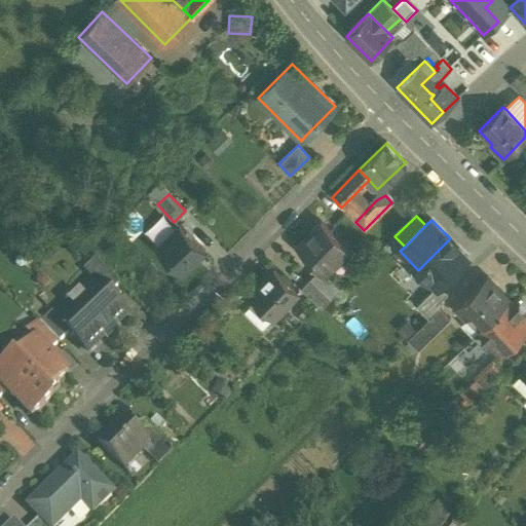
[(347,247),(321,221),(295,247),(318,269),(323,273),(324,272),(347,247)]
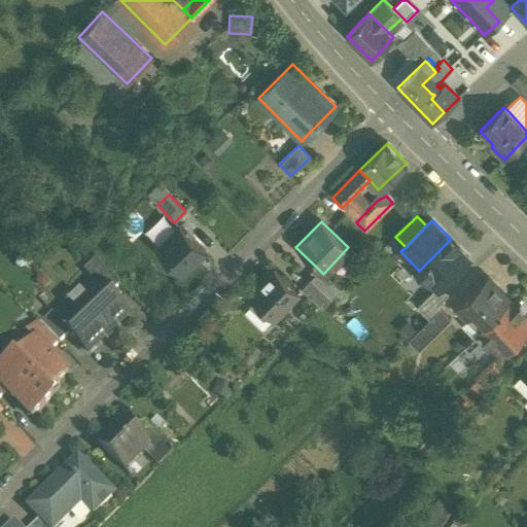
[(179,225),(155,249),(181,275),(205,251),(179,225)]
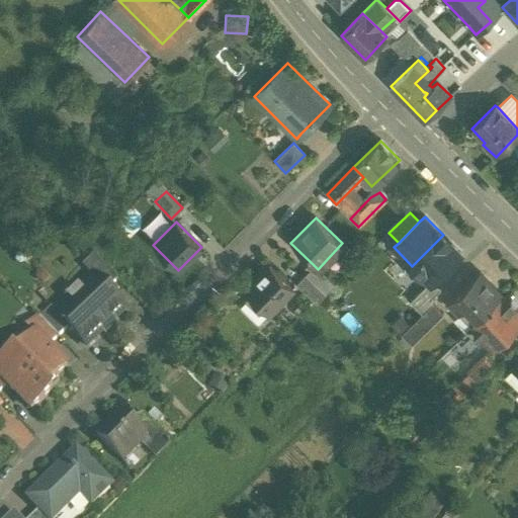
[(461,254),(443,235),(412,266),(431,284),(433,282),(461,254)]
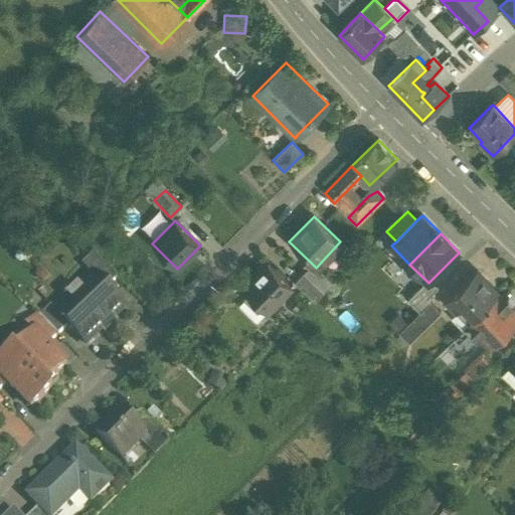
[(118,279),(94,254),(82,266),(92,276),(93,275),(107,289),(118,279)]
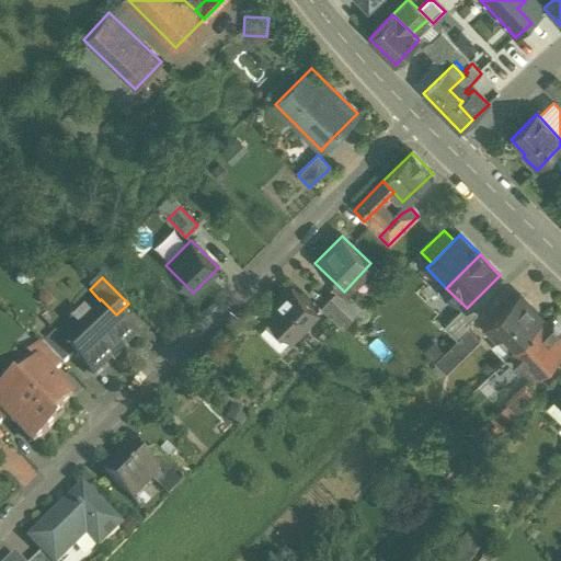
[(318,312),(293,287),(265,315),(290,340),(318,312)]
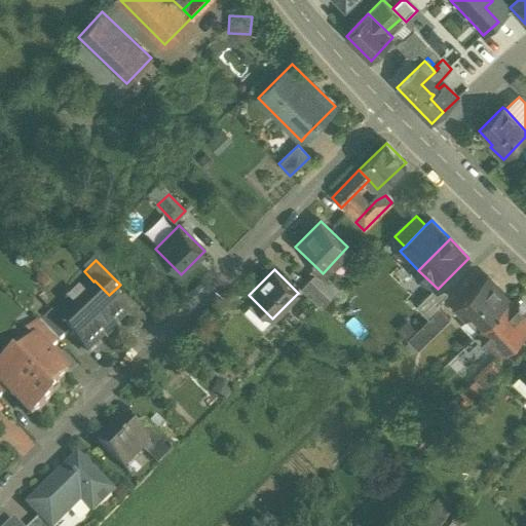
[(340,289),(324,272),(323,273),(318,269),(310,278),(330,298),(340,289)]
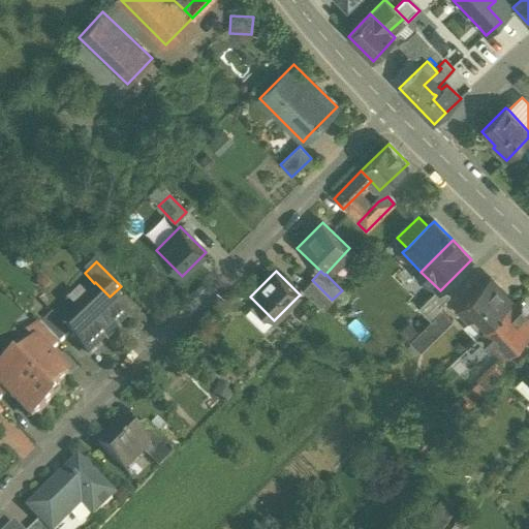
[(512,301),(490,278),(463,304),(486,328),(512,301)]
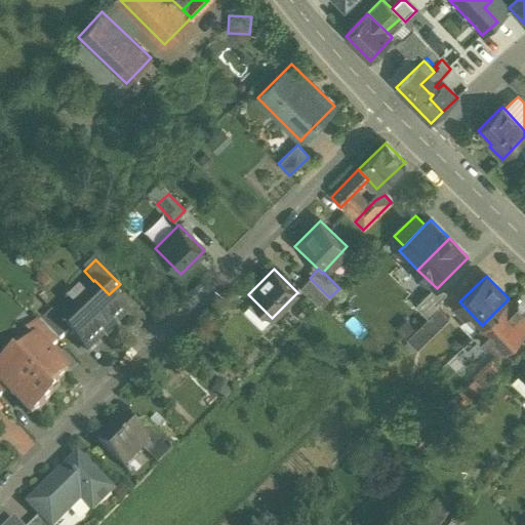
[(329,297),(310,278),(300,287),(320,307),(329,297)]
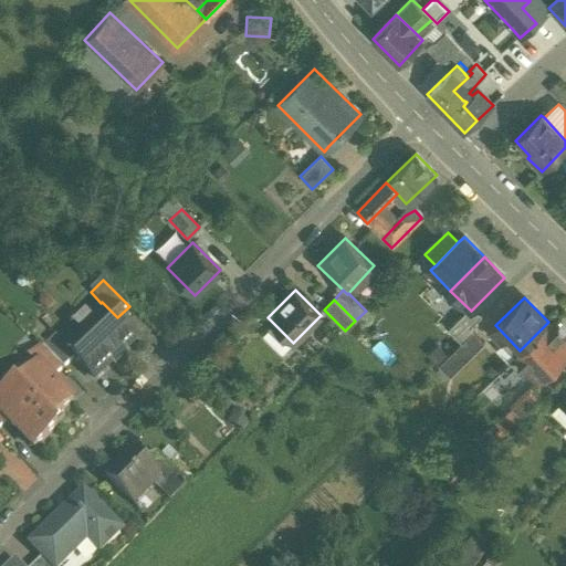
[(117,317),(102,302),(101,303),(86,316),(95,325),(84,335),(81,332),(65,346),(64,347),(75,358),(95,379),(113,363),(115,365),(126,354),(123,350),(135,338),(136,341),(137,338),(117,317)]
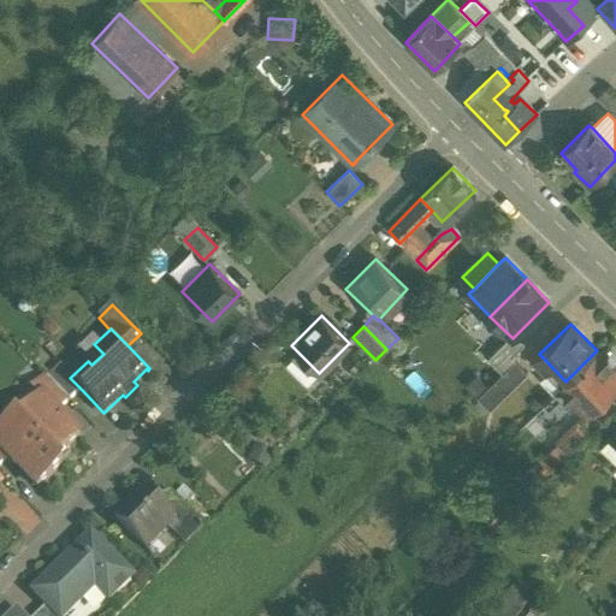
[(490,360),(504,373),(516,362),(513,357),(525,345),(515,336),(513,338),(490,360)]
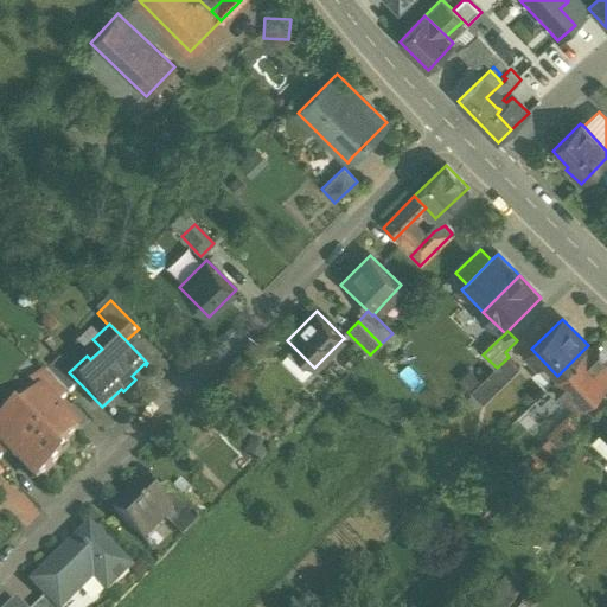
[(598,353),(589,345),(588,345),(557,376),(549,383),(557,393),(555,395),(561,401),(563,398),(577,413),(600,390),(606,383),(606,363),(604,359),(605,358),(599,352),(598,353)]
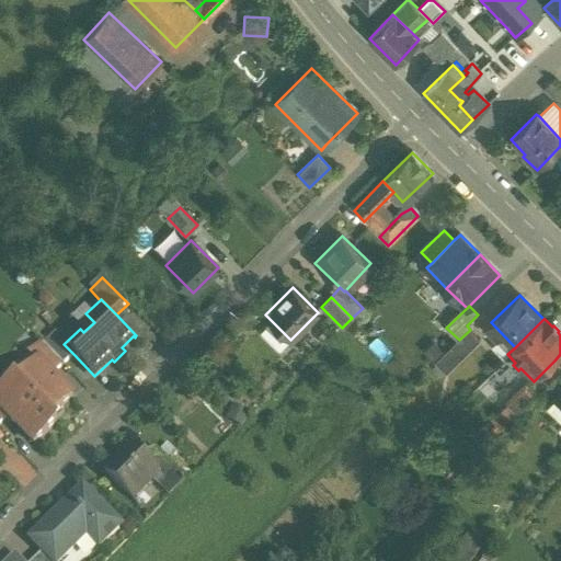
[(459,340),(437,362),(447,373),(480,340),(470,330),(459,340)]
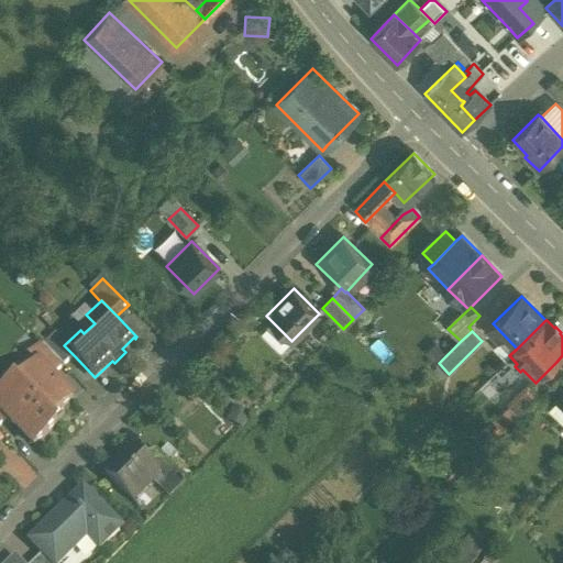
[(65,344),(56,334),(43,346),(63,367),(75,356),(64,345),(65,344)]
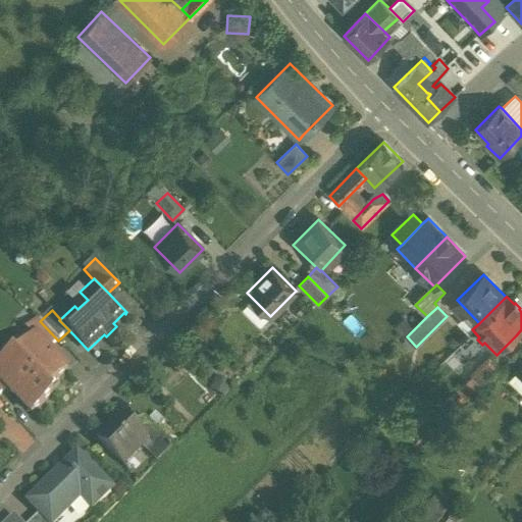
[(58,341),(40,321),(28,333),(34,341),(37,337),(48,350),(58,341)]
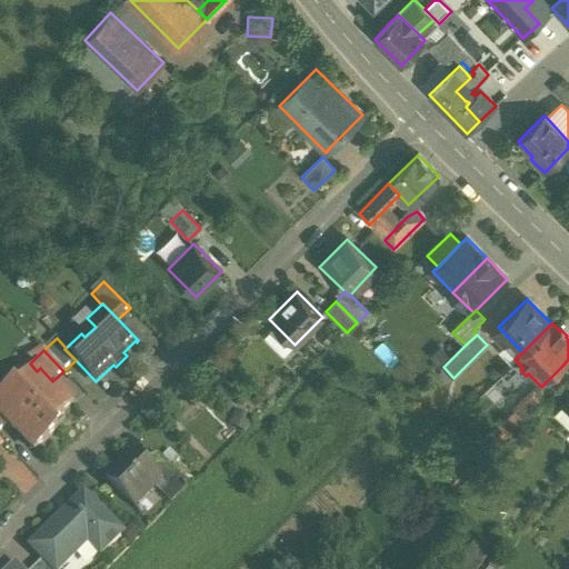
[(52,381),(40,368),(37,371),(19,388),(52,423),(73,403),(52,381)]
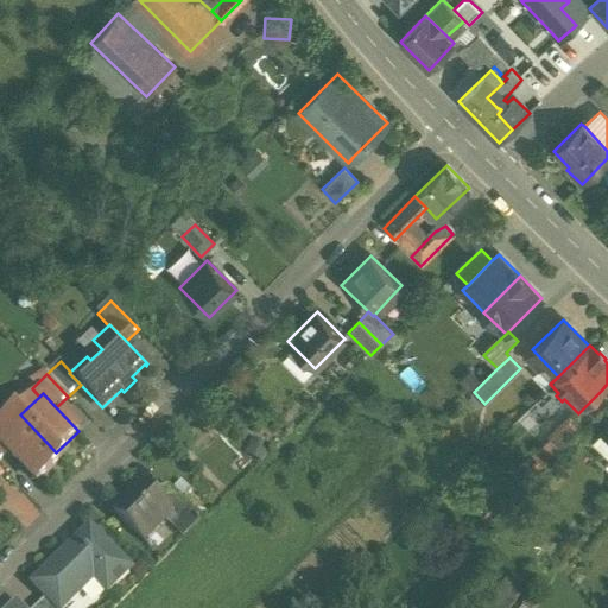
[(20,415),(18,412),(0,429),(0,444),(7,454),(37,483),(62,458),(20,415)]
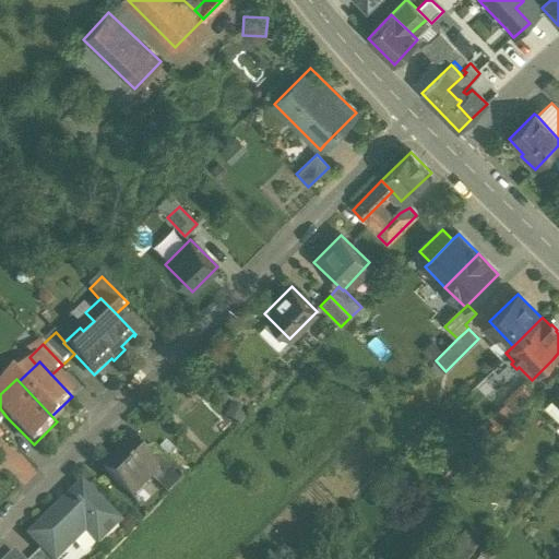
[(515,395),(506,405),(514,415),(525,405),(515,395)]
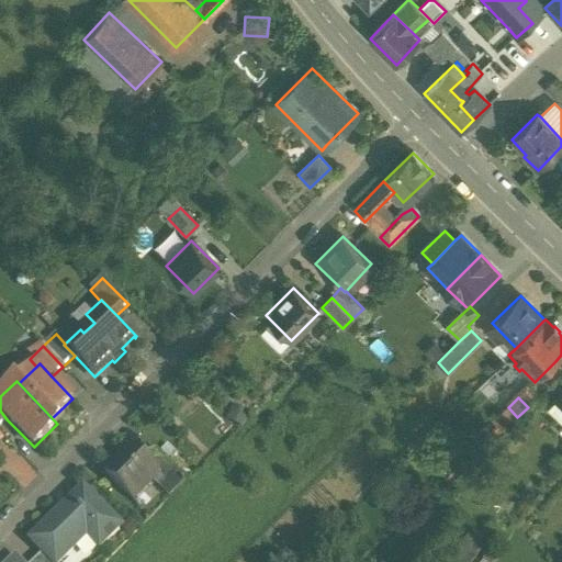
[(166,441),(159,447),(182,479),(189,473),(166,441)]
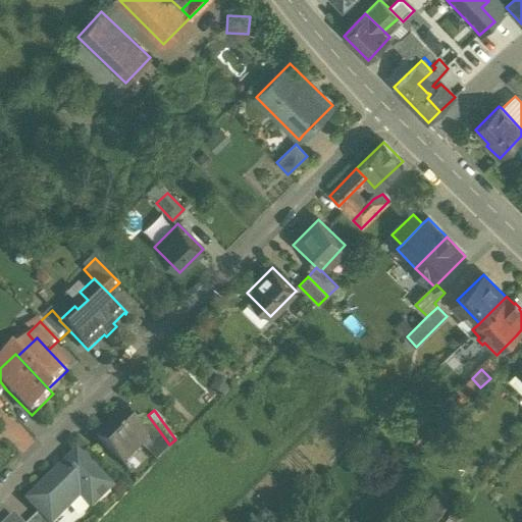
[(123,415),(97,439),(122,467),(147,442),(148,441),(137,429),(123,415)]
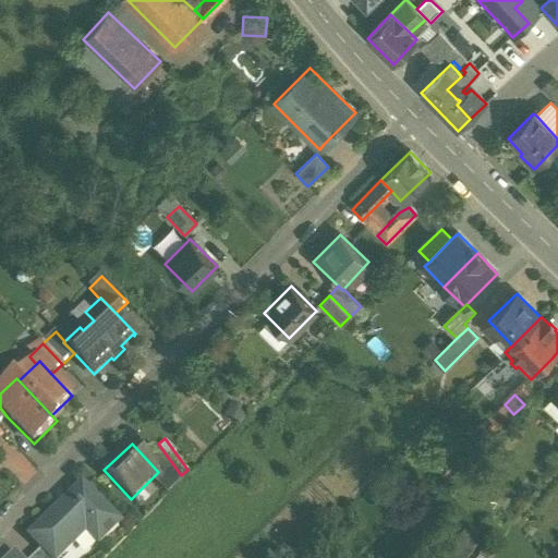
[(174,471),(155,450),(146,459),(158,472),(157,473),(165,481),(174,471)]
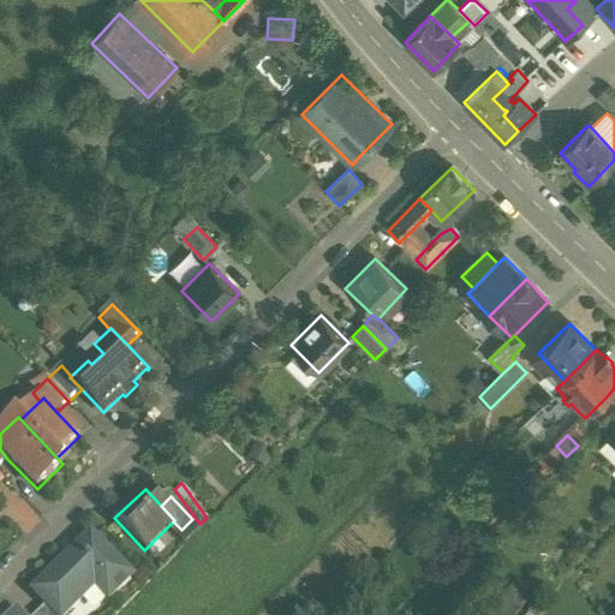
[(91,537),(35,592),(48,605),(57,614),(65,614),(85,596),(83,595),(94,585),(108,601),(131,579),(91,537)]
